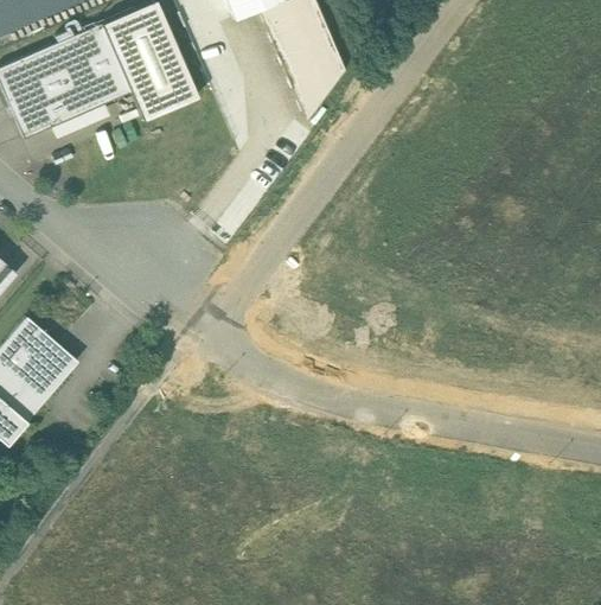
[(2,0),(0,1),(0,38),(87,0),(2,0)]
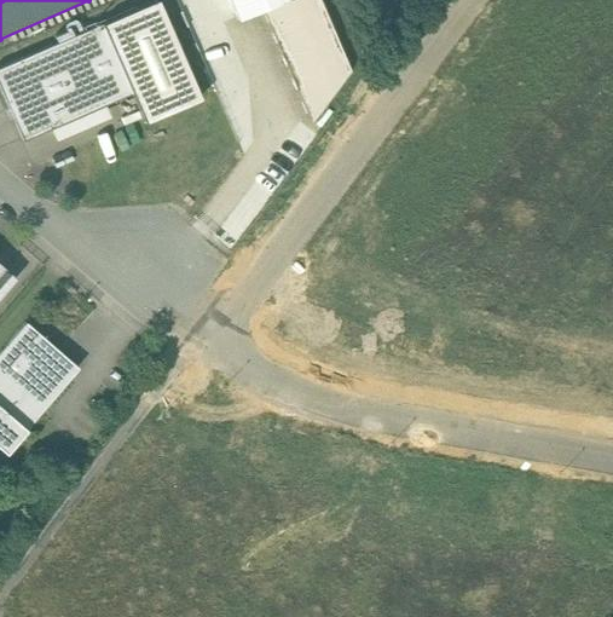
[(161,0),(105,24),(136,93),(149,124),(204,99),(161,0)]
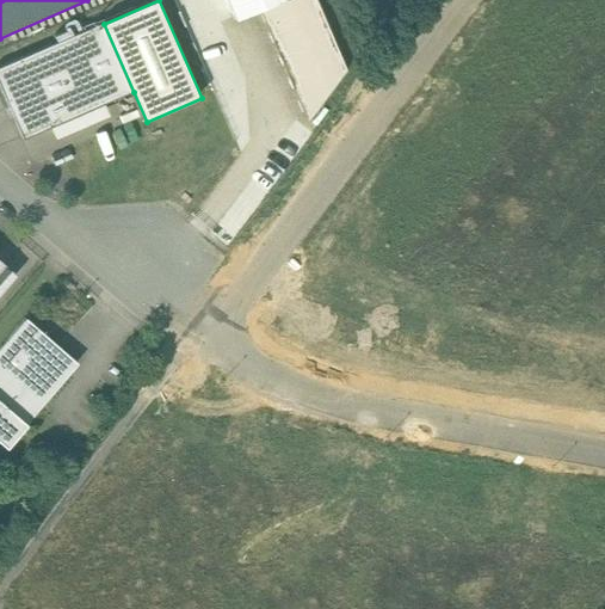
[(228,0),(236,18),(261,7),(278,0),(228,0)]
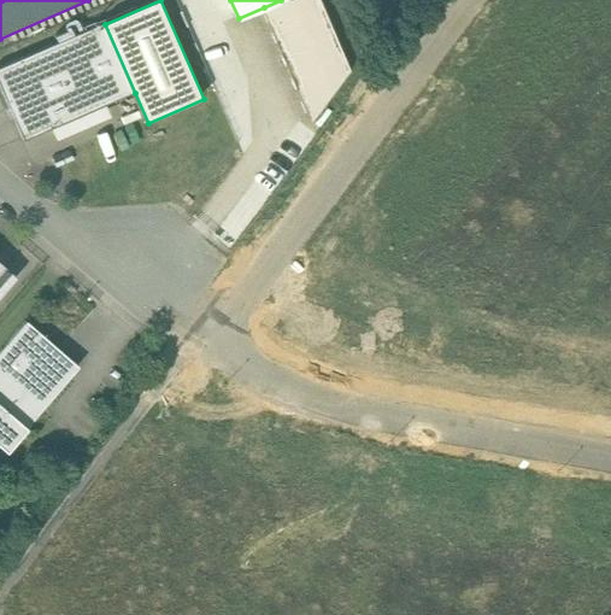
[(352,71),(322,0),(281,0),(264,7),(313,123),(352,71)]
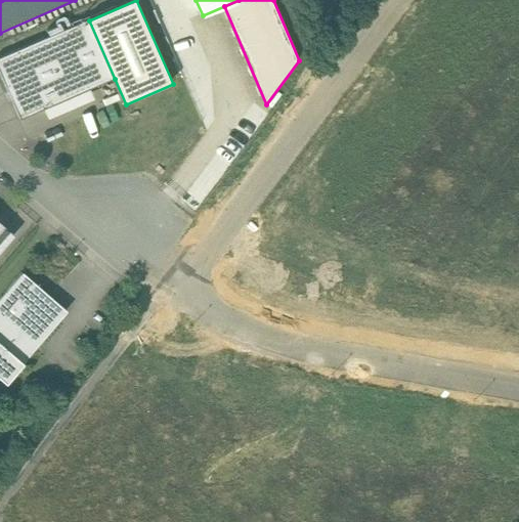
[(89,20),(0,58),(0,67),(23,119),(115,79),(89,20)]
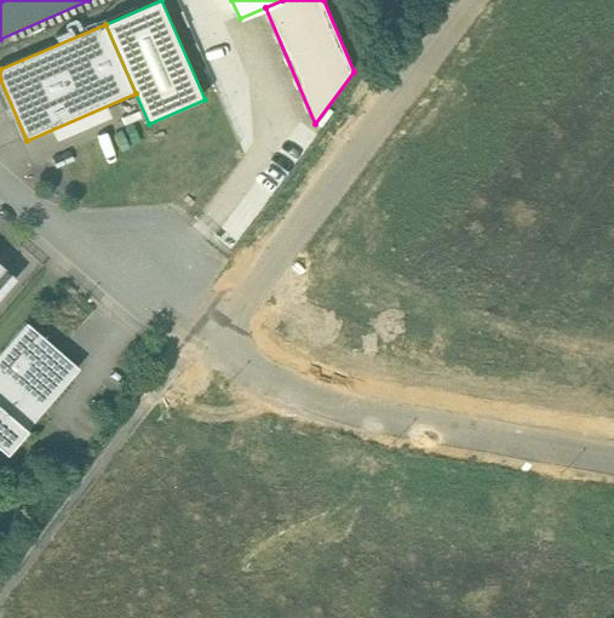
[(0,301),(19,279),(0,262),(0,301)]
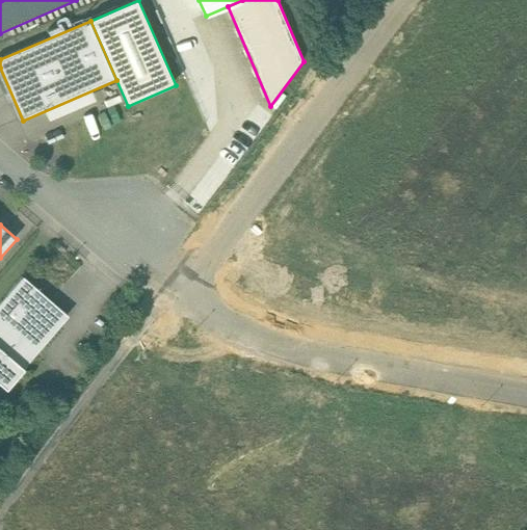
[(25,277),(0,305),(0,347),(24,368),(70,316),(25,277)]
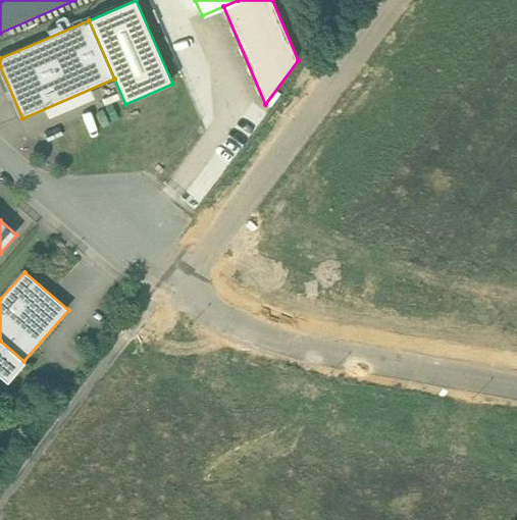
[(23,361),(0,341),(0,376),(6,381),(23,361)]
